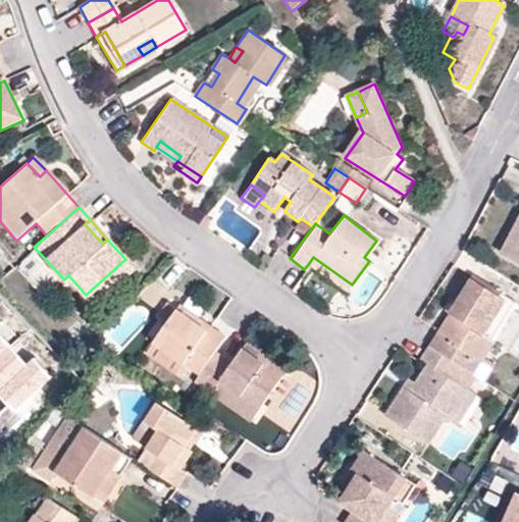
[(518,223),(517,227),(511,224),(497,251),(518,262),(518,223)]
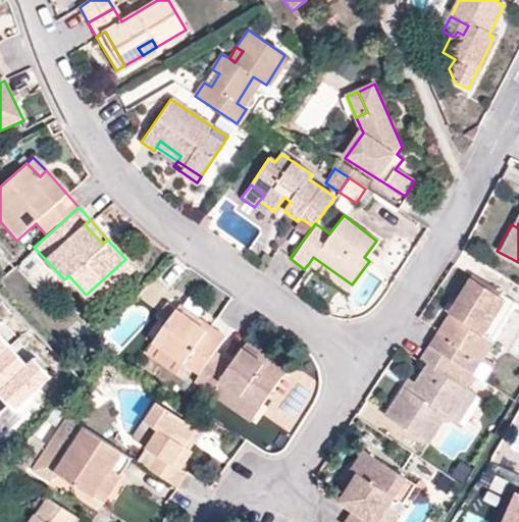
[(313,257),(309,263),(348,290),(352,284),(313,257)]
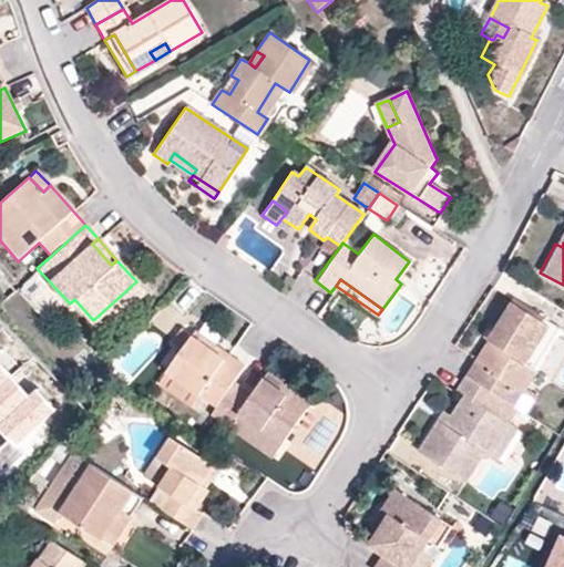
[(145,291),(136,281),(93,320),(101,329),(145,291)]
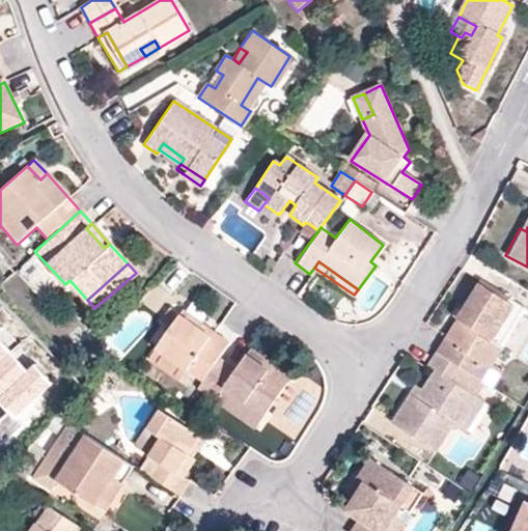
[(461,369),(477,381),(524,308),(480,280),(444,338),(435,353),(461,369)]
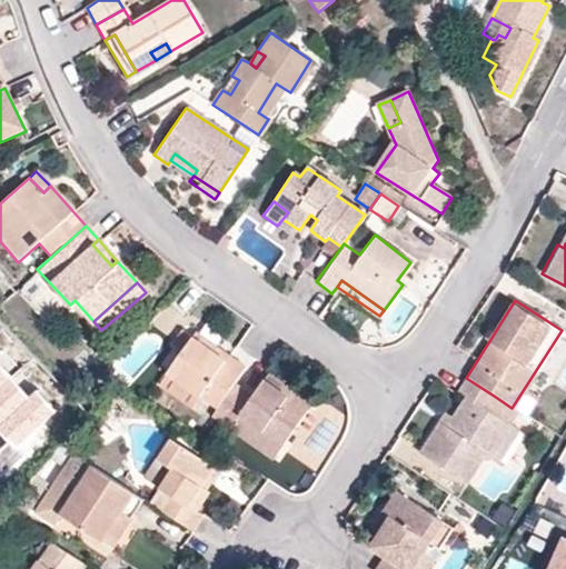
[(224,360),(188,336),(178,328),(167,343),(177,351),(164,370),(197,396),(214,408),(232,381),(244,366),(228,355),(224,360)]
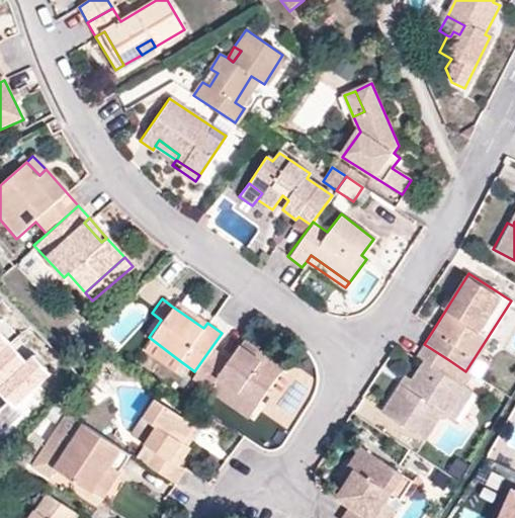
[(203,328),(207,323),(175,299),(171,306),(203,328)]
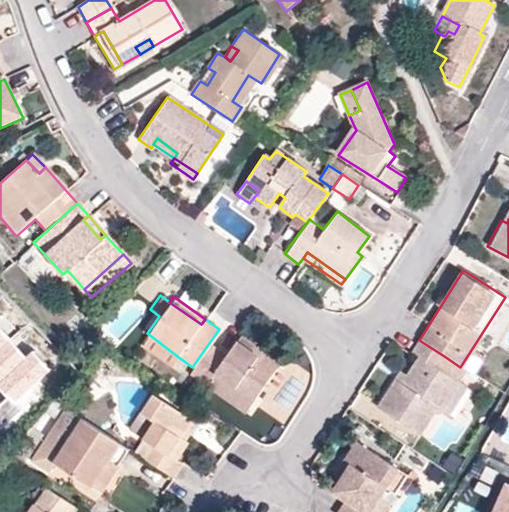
[(0,391),(10,403),(47,369),(30,351),(22,358),(0,333),(0,391)]
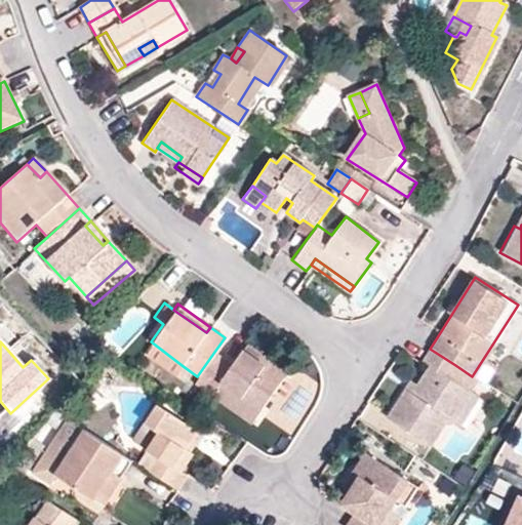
[(182,365),(151,341),(144,352),(175,374),(182,365)]
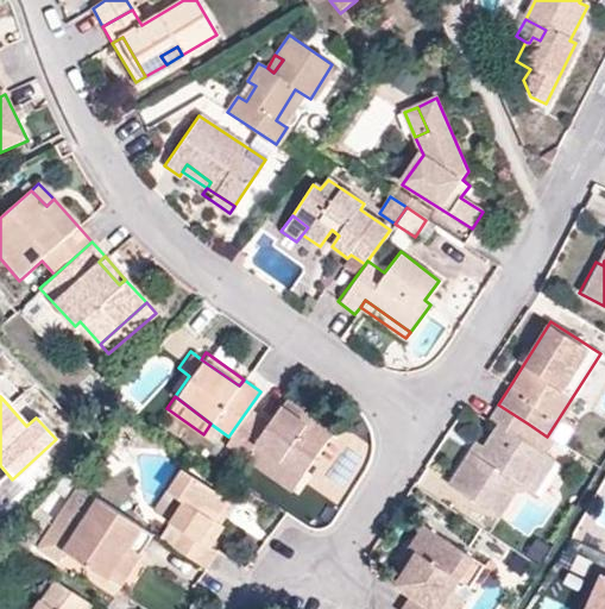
[(228,437),(221,447),(241,462),(254,444),(301,477),(327,440),(296,418),(301,410),(284,400),(269,422),(249,408),(228,437)]
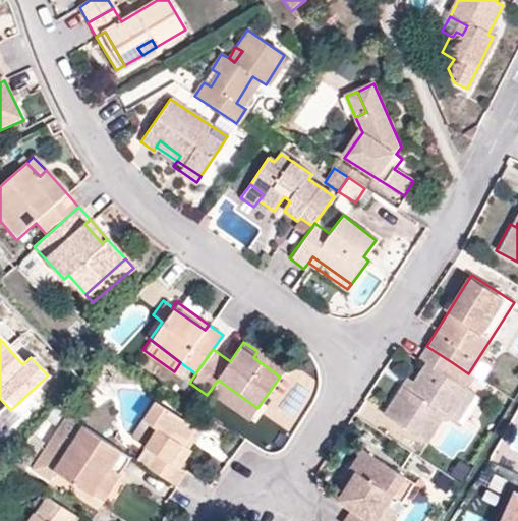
[(452,362),(426,346),(418,359),(424,363),(416,374),(411,384),(405,380),(383,414),(425,443),(444,416),(453,422),(472,394),(444,374),(452,362)]
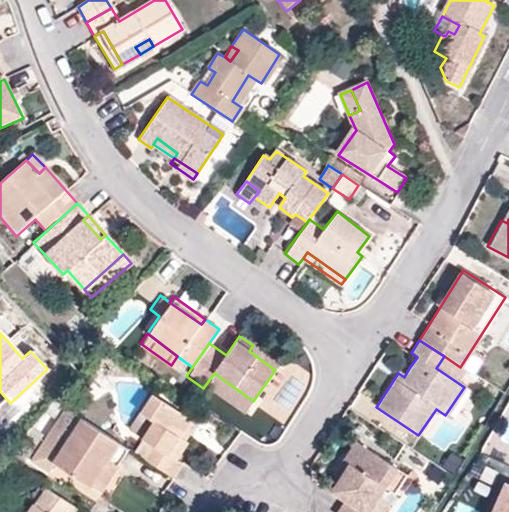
[(249,351),(275,370),(279,364),(253,345),(249,351)]
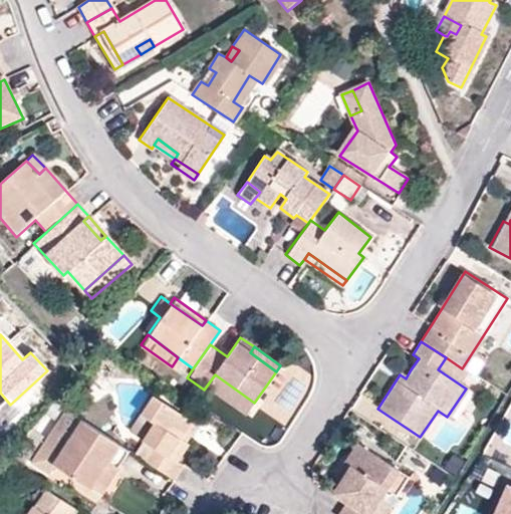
[(406,378),(411,369),(406,365),(400,374),(406,378)]
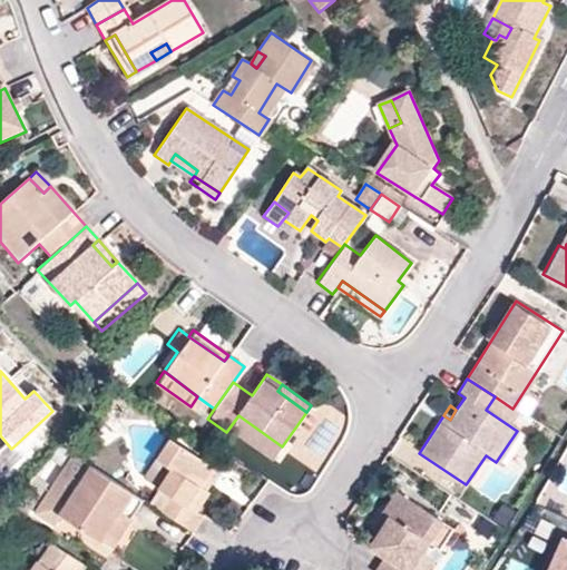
[(164,489),(164,490),(175,497),(165,512),(194,531),(205,513),(198,510),(211,489),(209,488),(202,484),(214,465),(174,439),(160,460),(176,470),(164,489)]
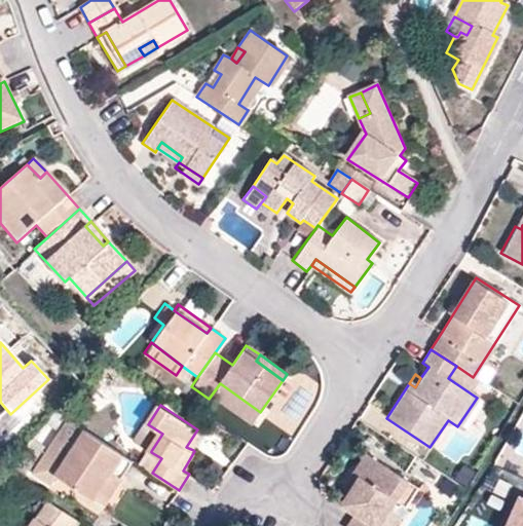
[(57,476),(85,429),(67,418),(32,473),(50,485),(55,476),(57,476)]
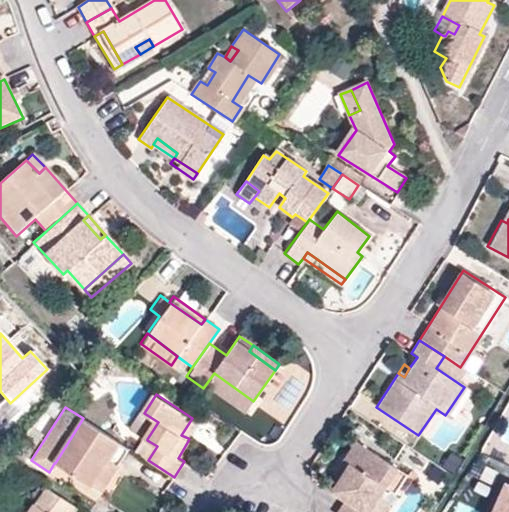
[(158,422),(144,413),(133,430),(147,439),(158,422)]
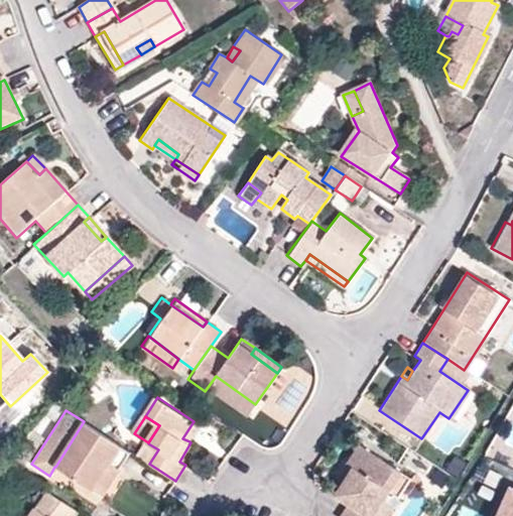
[(55,467),(92,491),(121,445),(84,421),(55,467)]
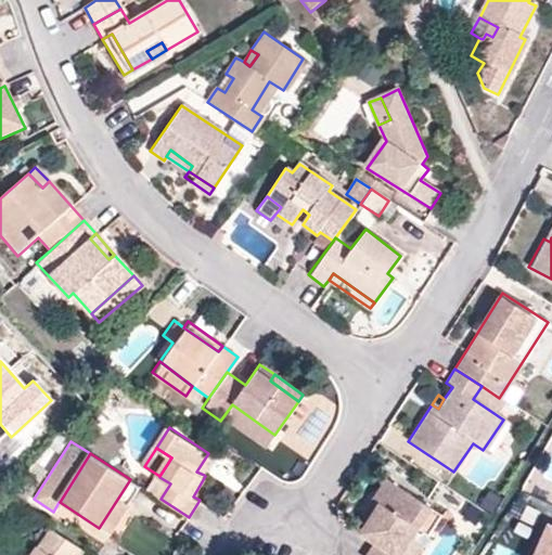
[(204,475),(215,457),(208,453),(196,472),(204,475)]
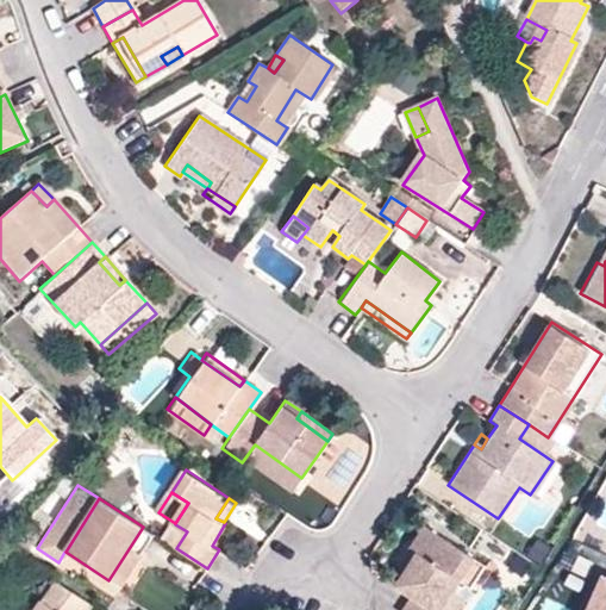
[(187,531),(175,524),(163,540),(176,548),(187,531)]
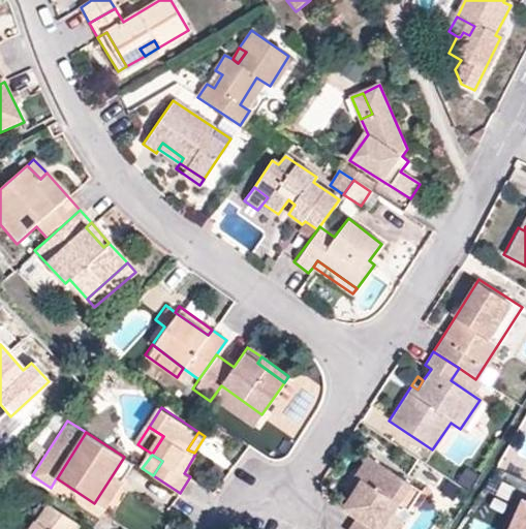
[(103,509),(133,463),(124,457),(94,503),(103,509)]
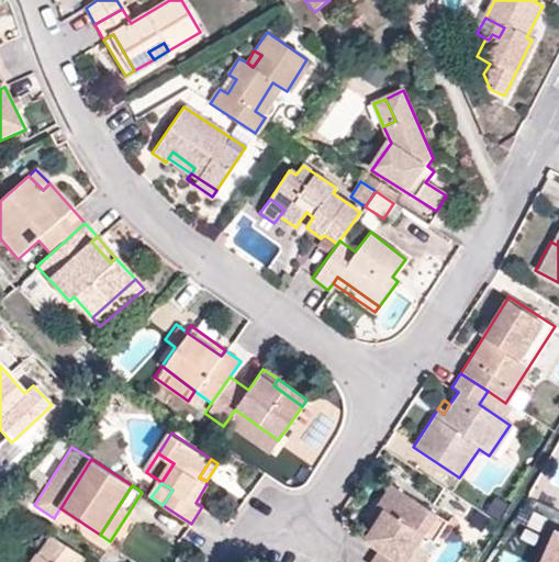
[(405,561),(435,515),(426,509),(390,486),(377,506),(384,512),(373,528),(365,542),(378,551),(370,561),(405,561)]
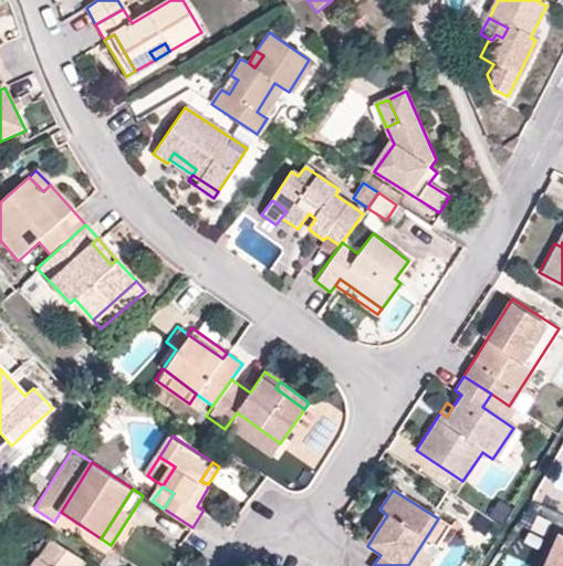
[(368,526),(376,532),(387,515),(379,510),(368,526)]
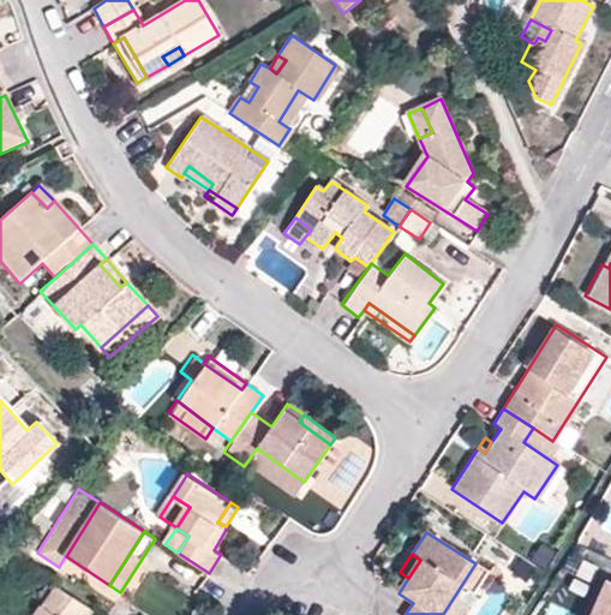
[(610,614),(610,584),(606,583),(591,614),(610,614)]
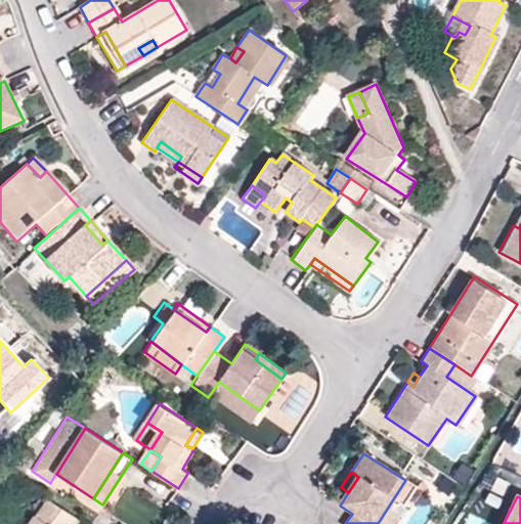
[(71,523),(76,519),(47,500),(28,523),(71,523)]
